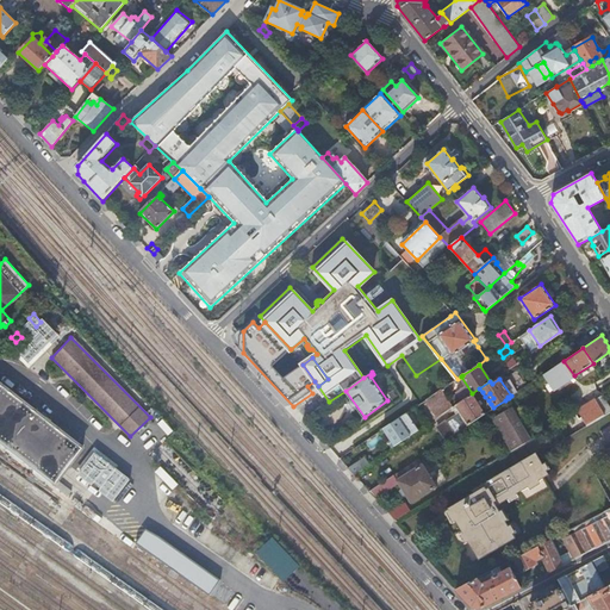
[(82,449),(0,384),(0,443),(67,496),(70,491),(57,480),(60,477),(82,449)]
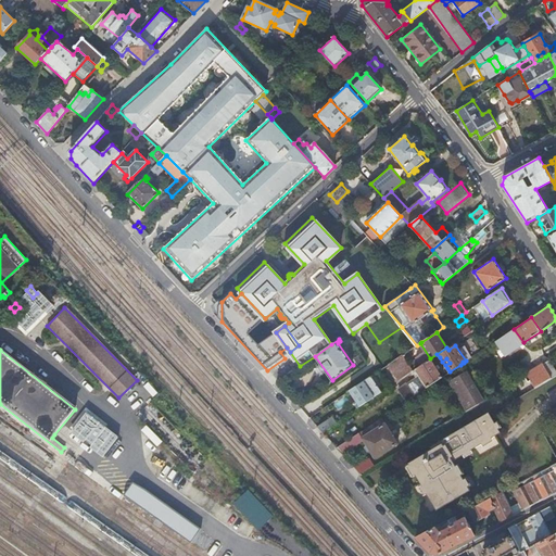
[(407,383),(416,395),(443,377),(438,368),(440,367),(438,365),(436,366),(433,362),(437,359),(440,357),(437,354),(430,358),(414,369),(418,376),(407,383)]
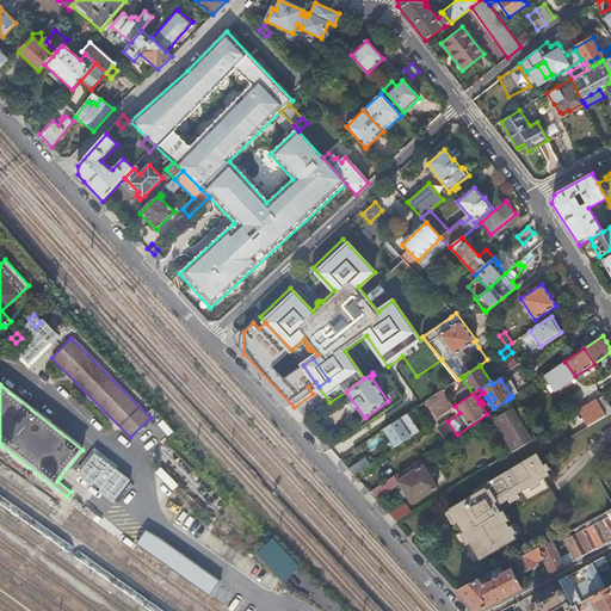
[(454,407),(443,390),(427,401),(438,417),(454,407)]
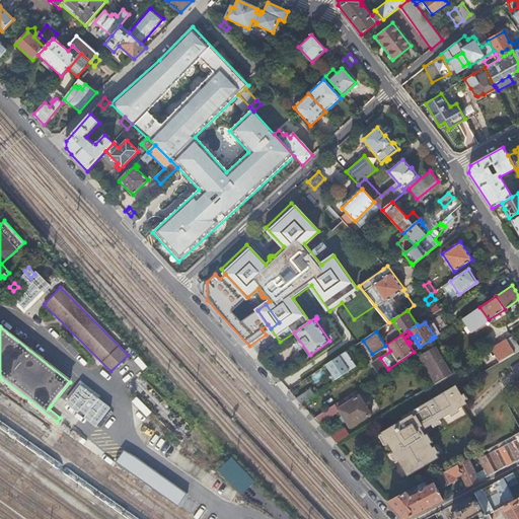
[(413,338),(411,334),(408,336),(415,346),(418,344),(416,341),(413,338)]
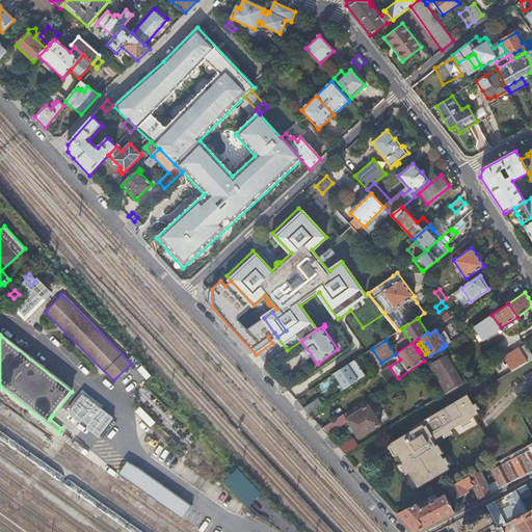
[(505,358),(512,371),(531,358),(531,353),(527,345),(505,358)]
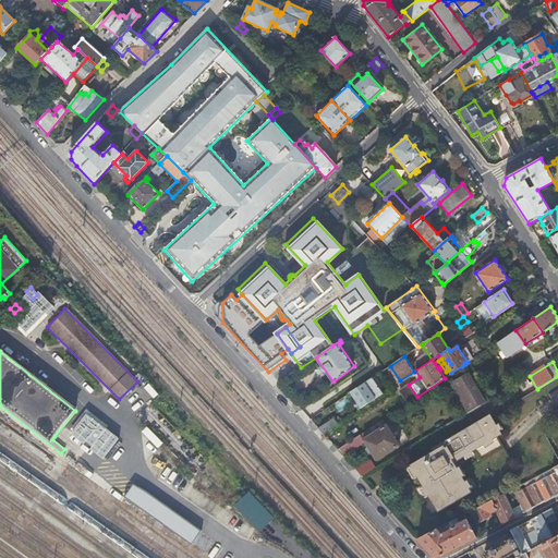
[(469,371),(465,364),(462,366),(465,372),(459,376),(477,408),(487,401),(471,374),(469,371)]
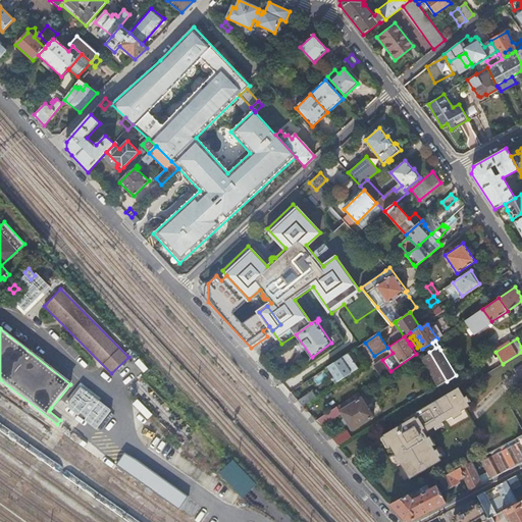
[(349,353),(328,367),(338,380),(358,367),(349,353)]
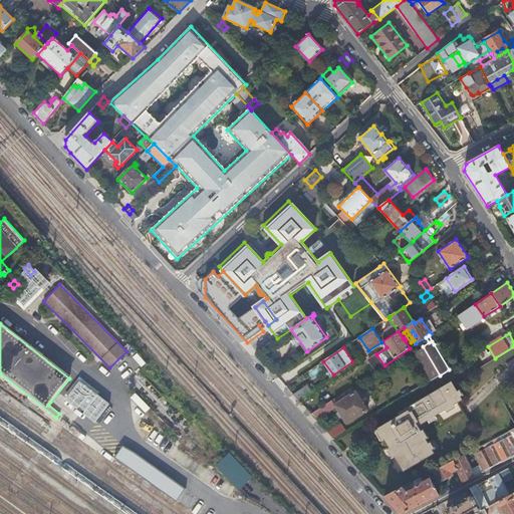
[(97,421),(111,398),(78,377),(64,401),(97,421)]
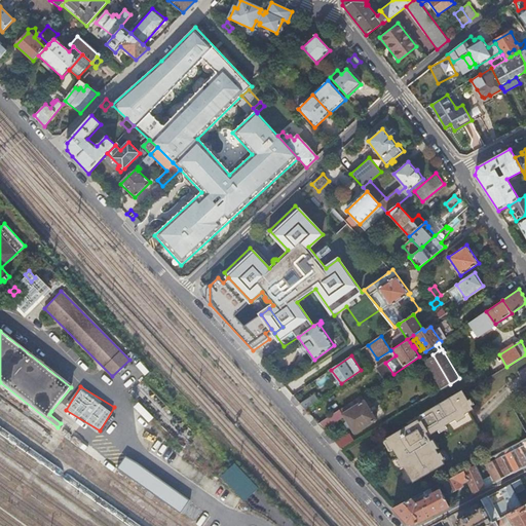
[(475,409),(462,389),(407,423),(408,425),(386,439),(413,483),(445,464),(428,437),(475,409)]
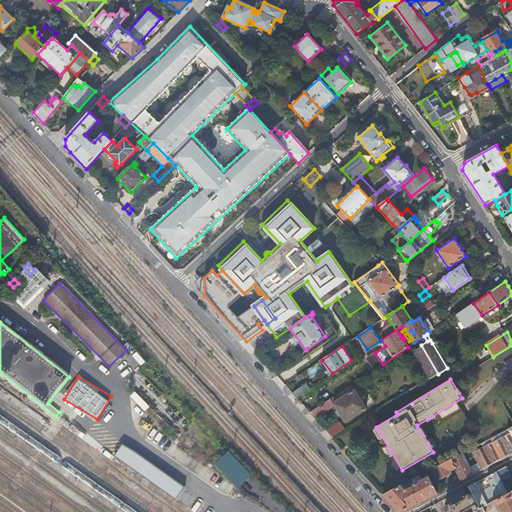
[(305,383),(293,393),(298,399),(310,389),(305,383)]
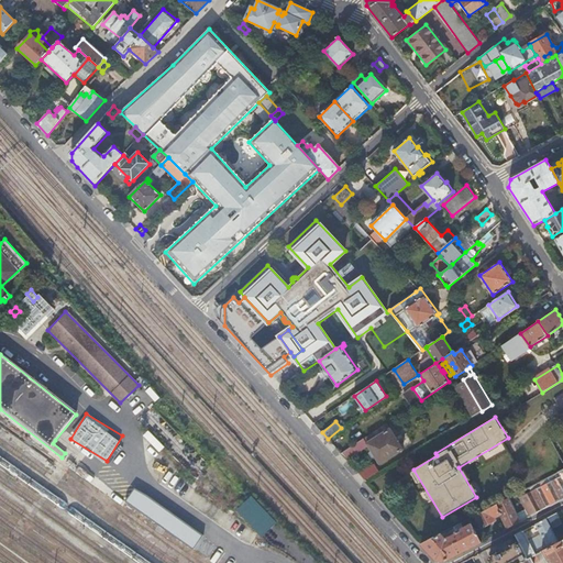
[(366,443),(368,446),(381,464),(403,450),(390,428),(366,443)]
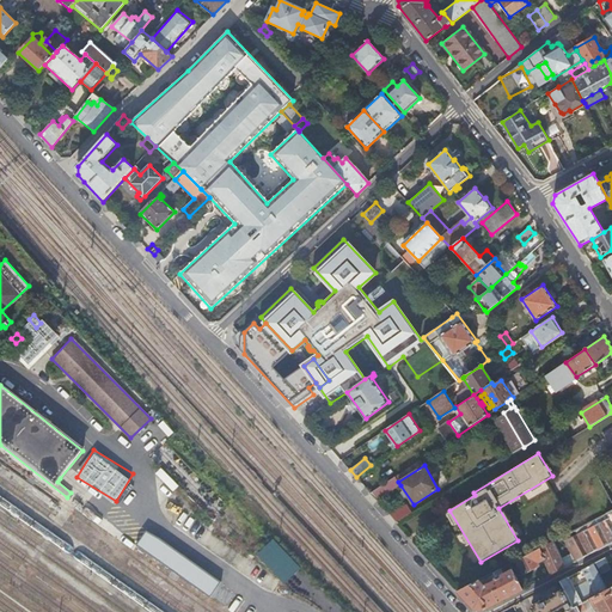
[(163,467),(157,473),(175,491),(181,485),(163,467)]
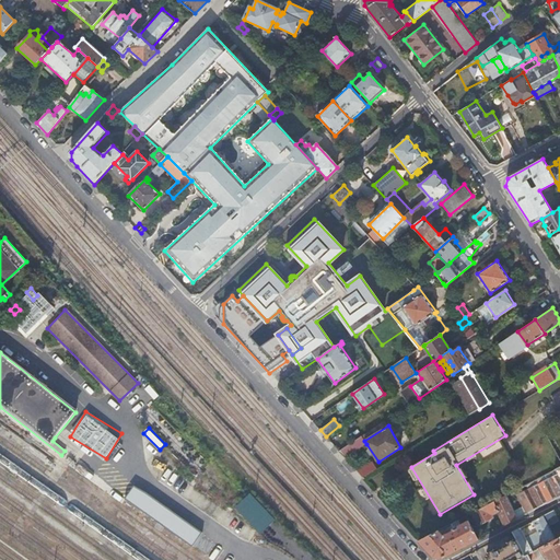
[(362,435),(339,451),(346,458),(366,444),(364,441),(362,435)]
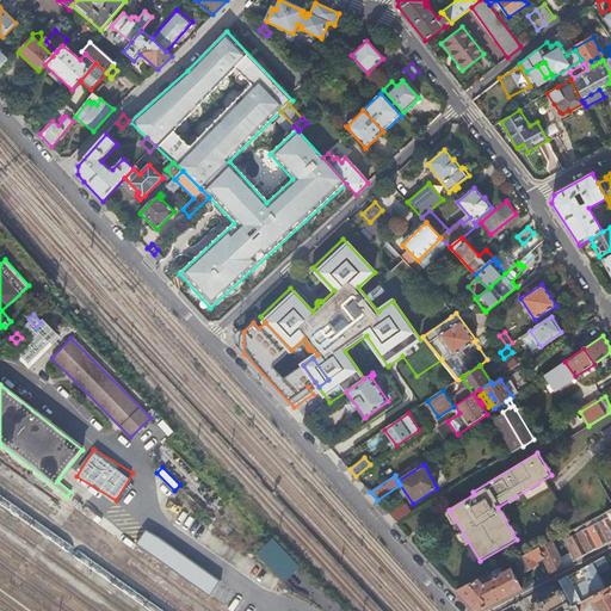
[(610,542),(610,522),(609,517),(606,513),(585,524),(587,528),(554,545),(566,566),(610,542)]
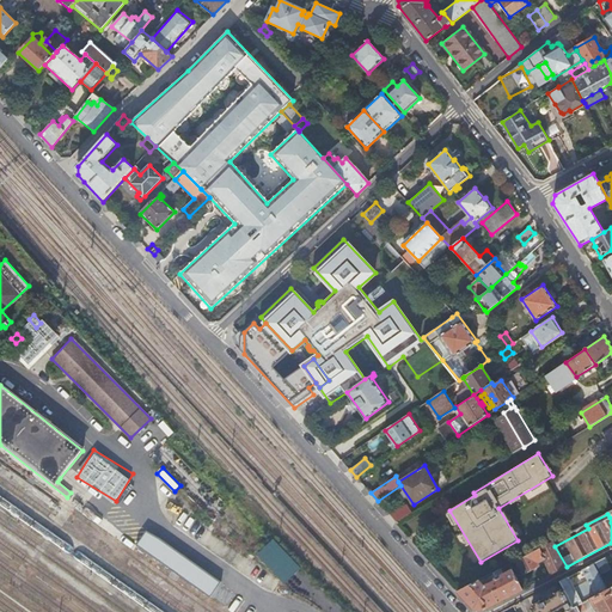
[(275,538),(258,555),(286,585),(304,568),(275,538)]
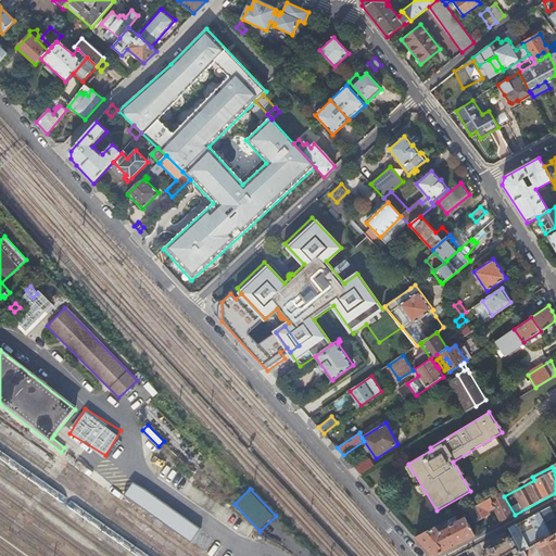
[(494,507),(502,521),(513,516),(501,493),(490,498),(494,507)]
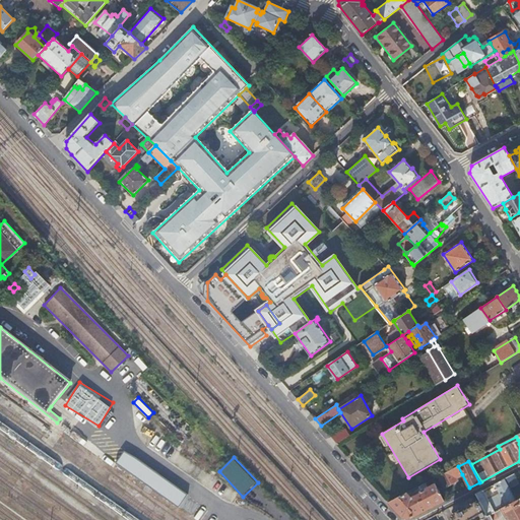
[(439,476),(444,488),(457,479),(456,478),(462,474),(458,466),(439,476)]
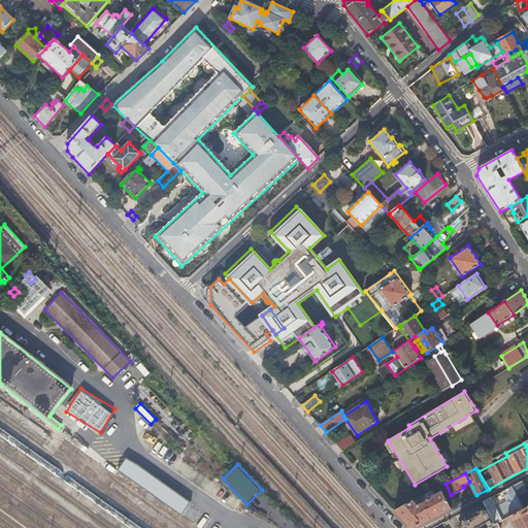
[(522,482),(512,487),(517,495),(526,490),(522,482)]
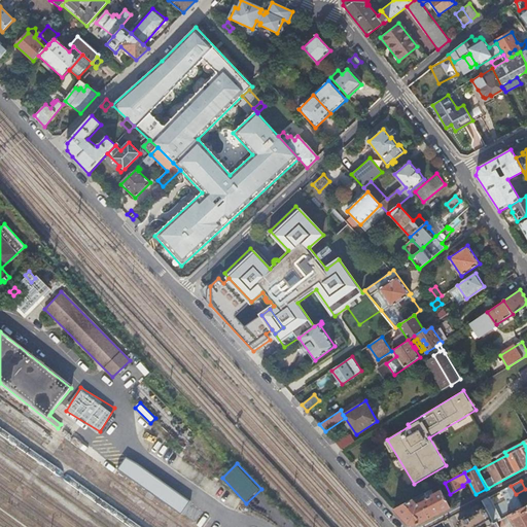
[(516,494),(511,486),(501,490),(513,513),(523,507),(516,494)]
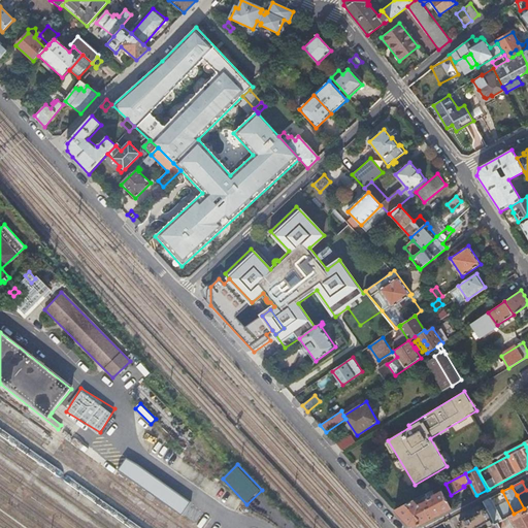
[(527,493),(526,490),(517,495),(524,508),(527,506),(527,493)]
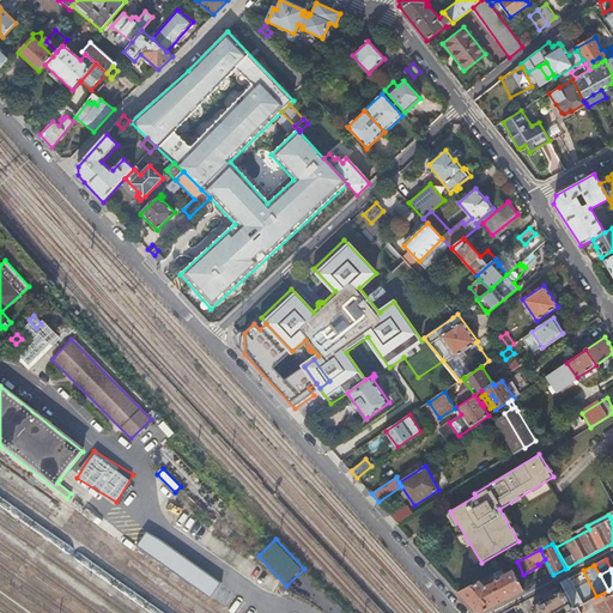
[(480,581),(459,593),(467,602),(474,611),(484,612),(525,590),(514,571),(502,577),(501,575),(496,577),(497,580),(495,581),(496,582),(490,584),(485,587),(480,581)]
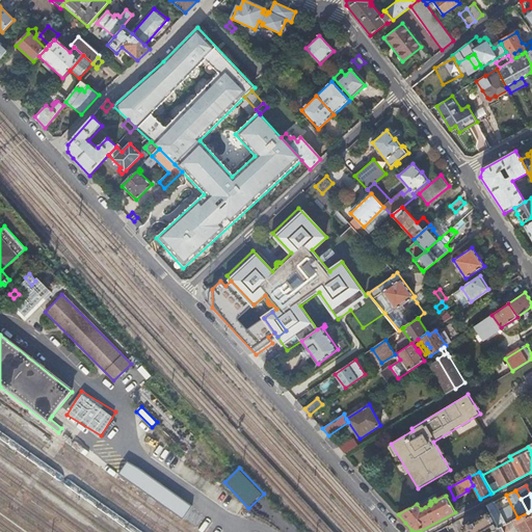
[(486,505),(490,513),(499,528),(502,526),(506,524),(495,501),(486,505)]
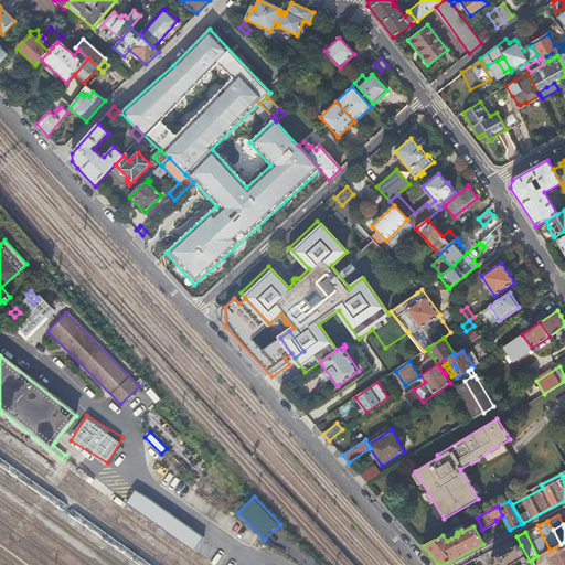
[(544,553),(550,564),(564,564),(564,542),(561,544),(550,550),(544,553)]
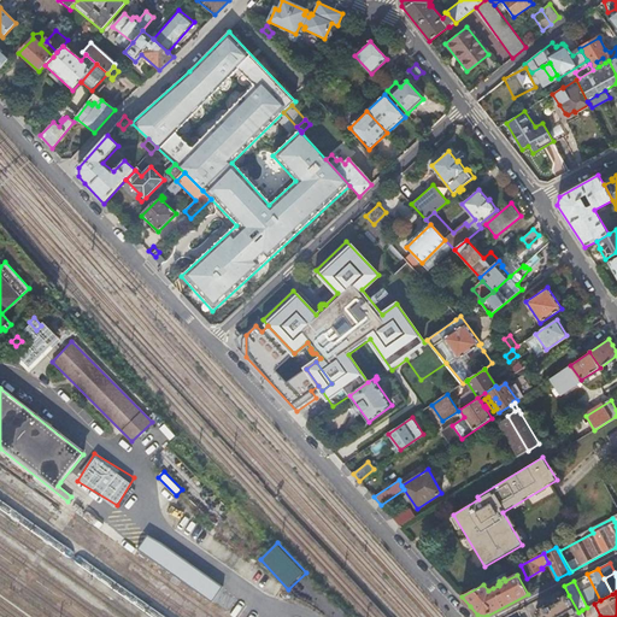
[(536,612),(539,616),(557,616),(569,611),(571,616),(579,612),(569,595),(536,612)]
